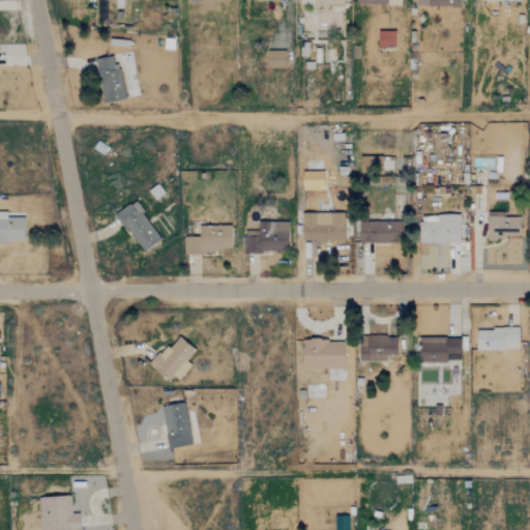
[(378,49),(394,49),(395,32),(378,31),(378,49)]
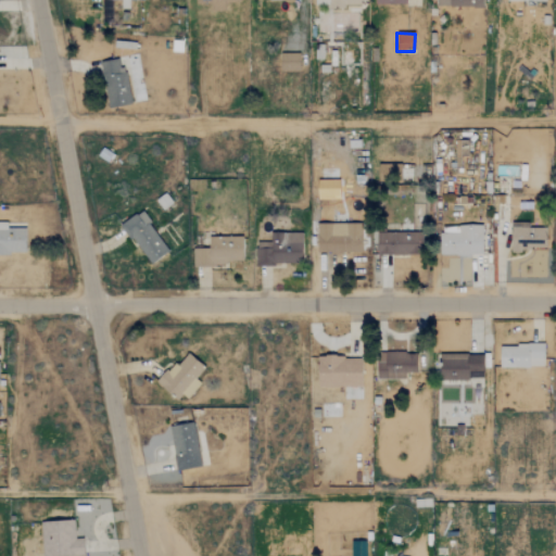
[(299,72),(300,53),(281,53),(280,71),(299,72)]
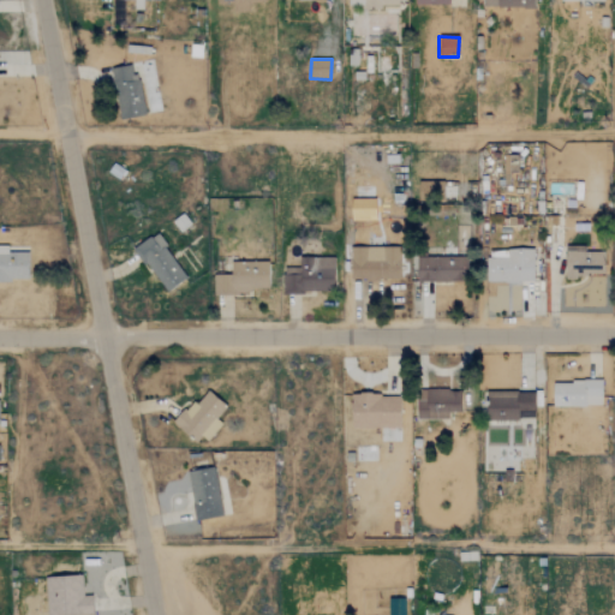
[(118,120),(143,117),(135,65),(111,69),(118,120)]
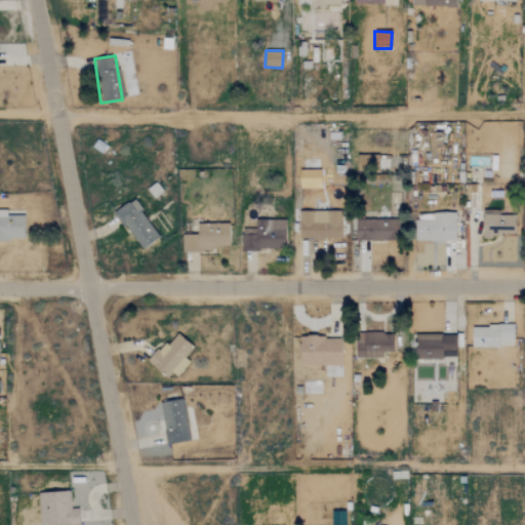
[(378,155),(358,154),(358,169),(378,170),(378,155)]
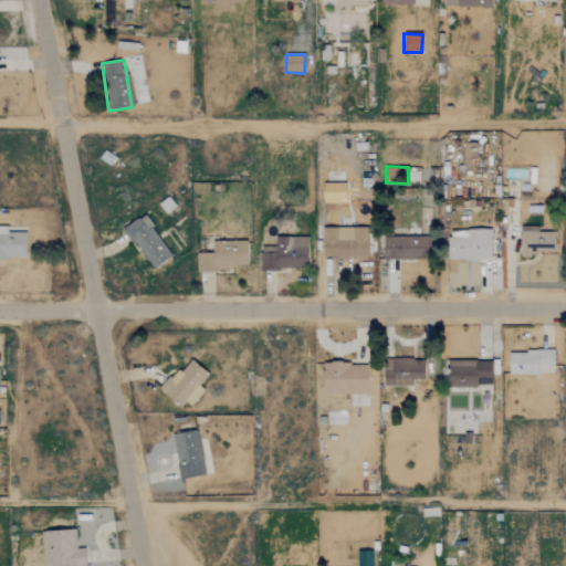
[(171,255),(143,215),(123,229),(152,270),(171,255)]
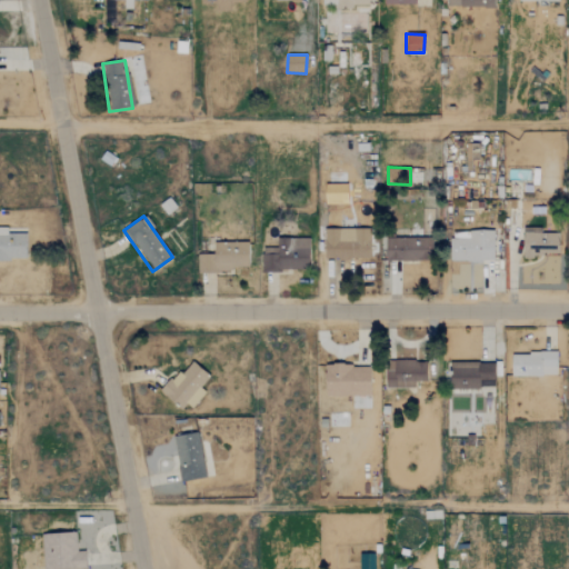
[(26,235),(7,233),(7,228),(0,227),(0,259),(26,260),(26,235)]
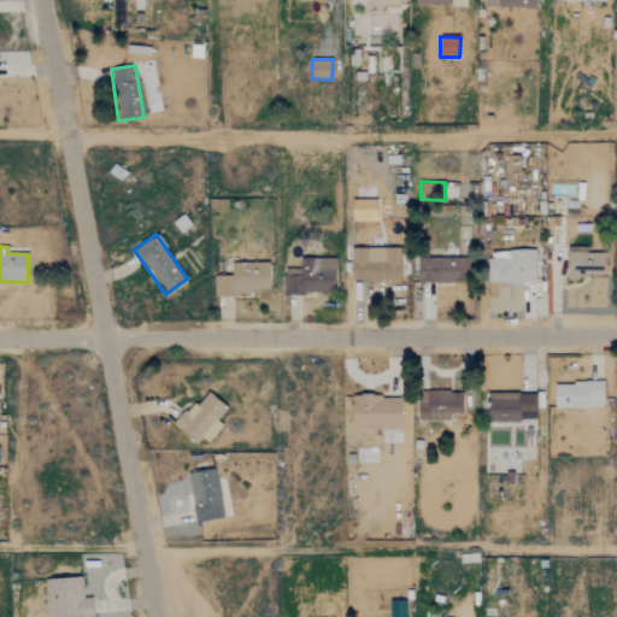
[(606,278),(606,253),(586,253),(586,247),(566,246),(566,277),(606,278)]
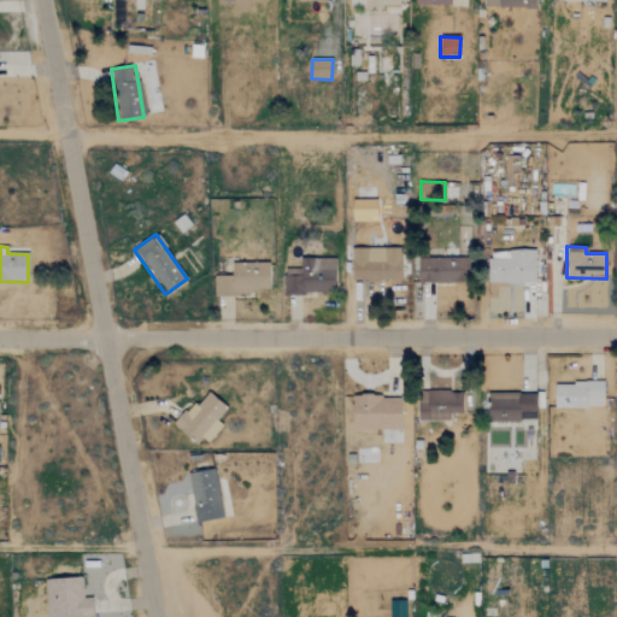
[(400,282),(401,248),(352,248),(351,281),(400,282)]
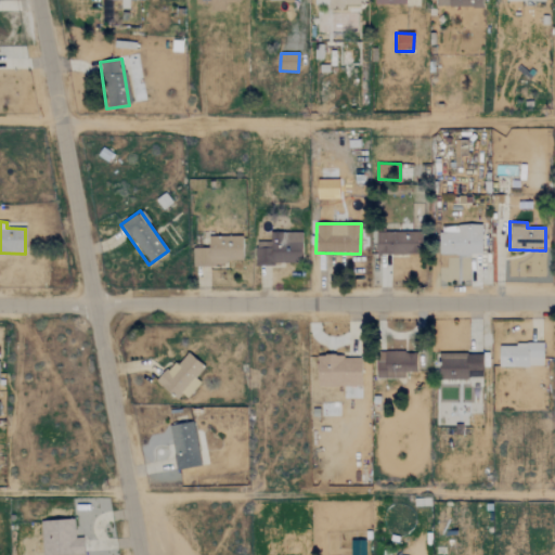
[(481,227),(438,228),(438,255),(481,255),(481,227)]
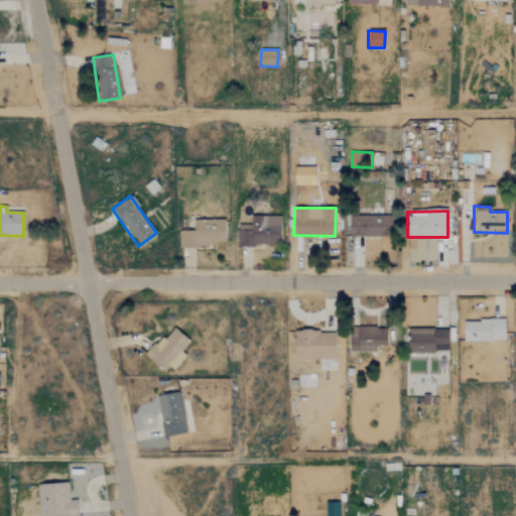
[(391,237),(391,216),(350,215),(350,236),(391,237)]
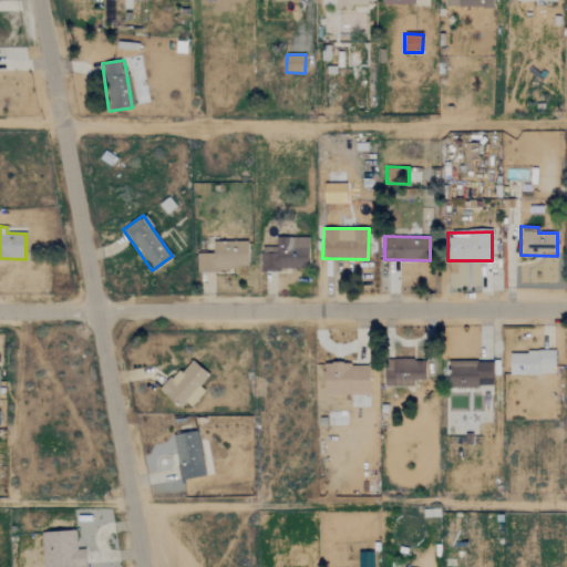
[(260,270),(308,270),(308,238),(276,238),(276,248),(260,247),(260,270)]
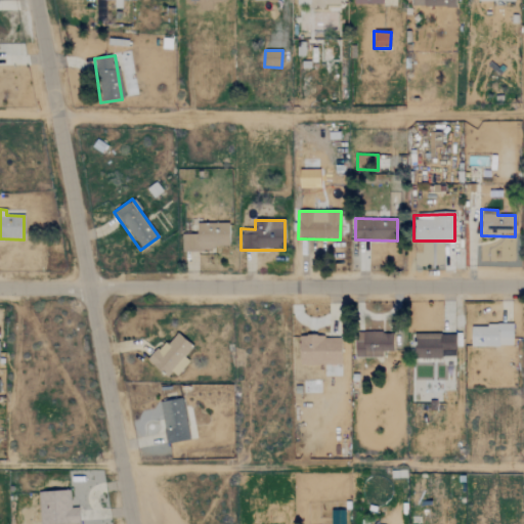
[(228,223),(197,223),(197,233),(182,233),(182,249),(228,250),(228,223)]
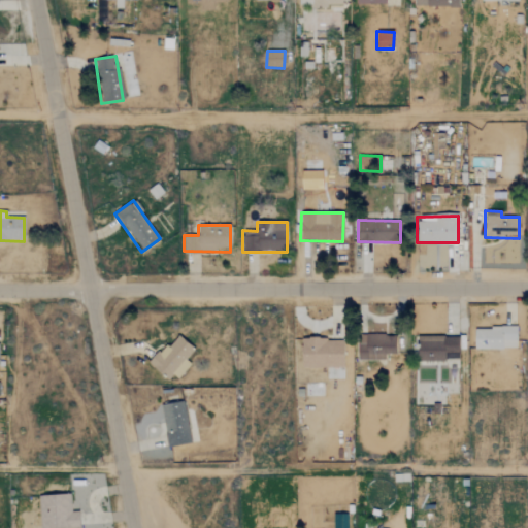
[(474,349),(516,350),(517,328),(474,327),(474,349)]
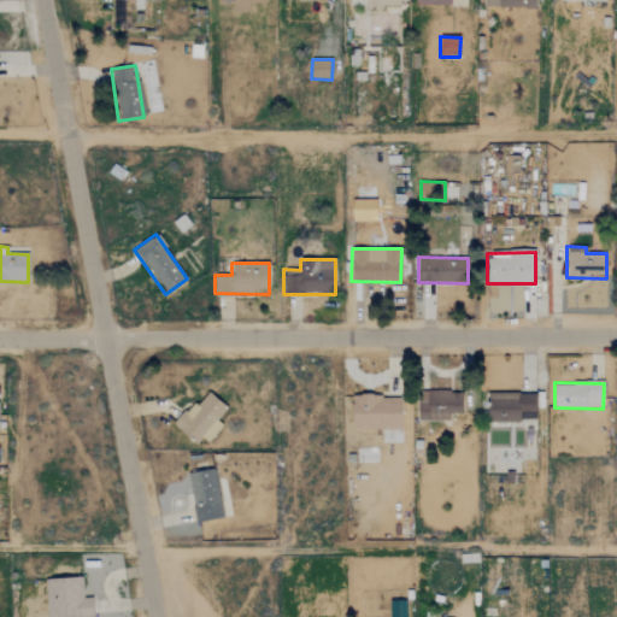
[(216,421),(227,407),(205,389),(176,423),(204,446),(222,425),(216,421)]
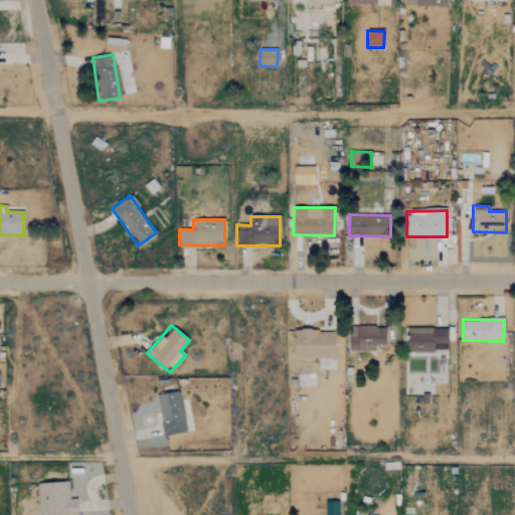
[(348,351),(375,351),(375,346),(385,346),(386,328),(349,327),(348,351)]
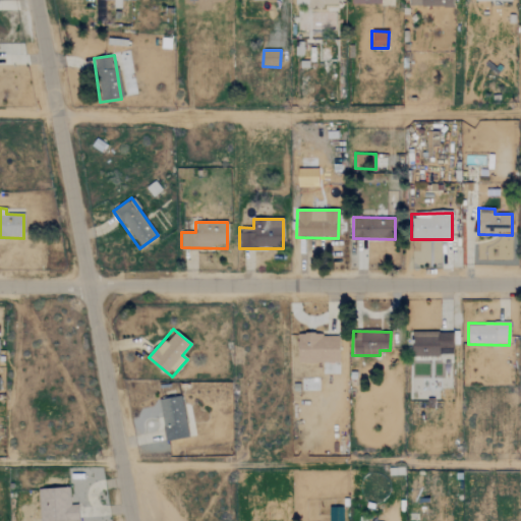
[(440,349),(452,349),(453,333),(412,332),(412,356),(439,357),(440,349)]
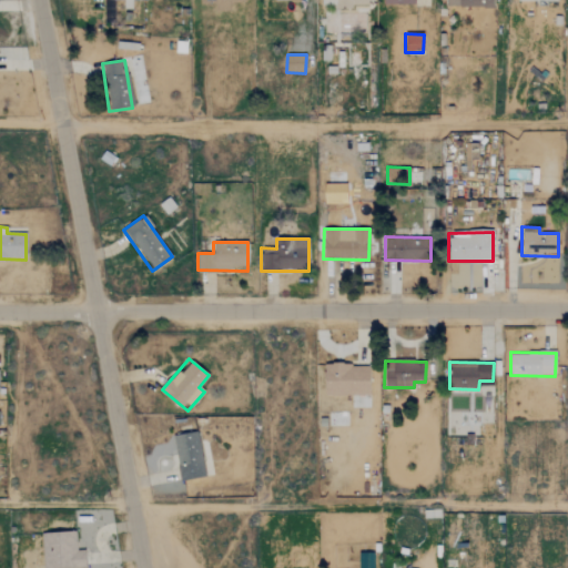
[(369,366),(325,364),(324,395),(368,396),(369,366)]
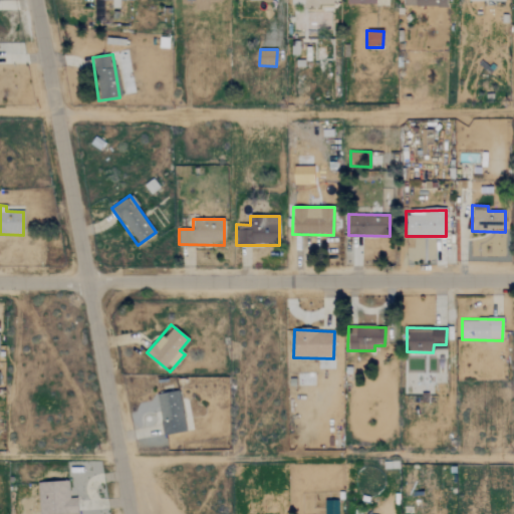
[(158,394),(162,436),(184,434),(180,392),(158,394)]
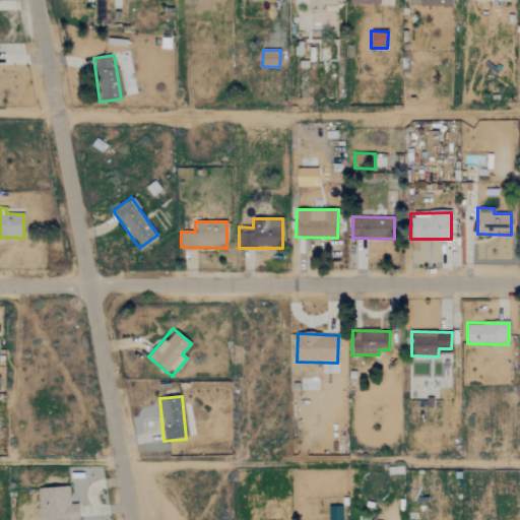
[(53,519),(77,519),(77,504),(69,504),(69,488),(39,488),(39,519),(53,519)]
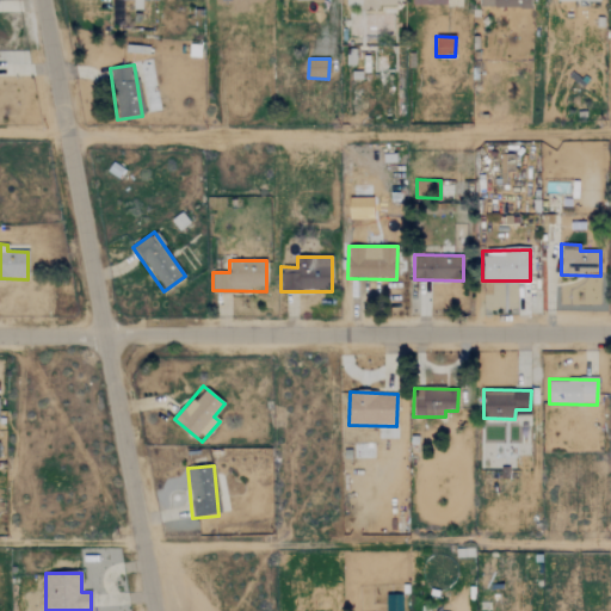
[(384,610),(401,610),(401,596),(384,596),(384,610)]
